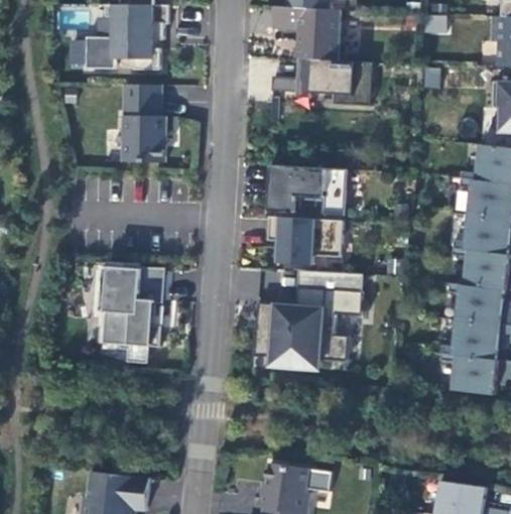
[(328,9),(328,0),(286,0),(286,6),(328,9)]
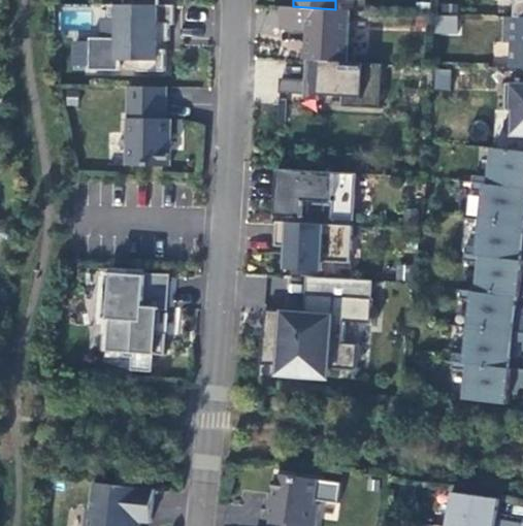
[(513,0),(513,17),(522,17),(522,0),(513,0)]
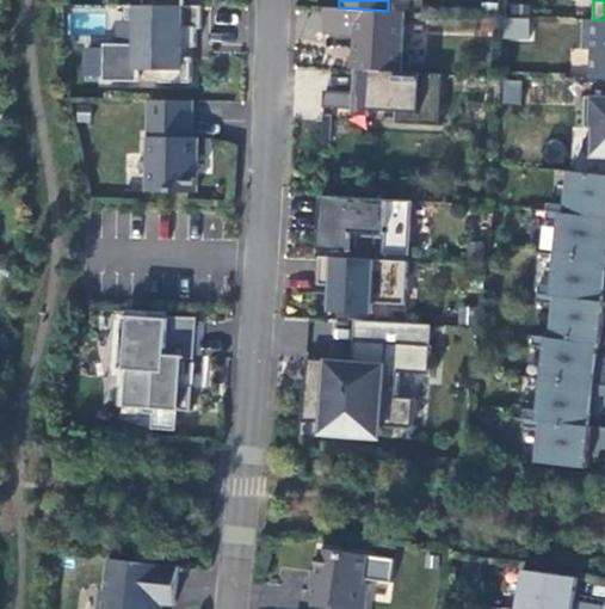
[(197,29),(197,5),(180,5),(140,5),(122,5),(122,19),(134,19),(134,69),(156,69),(156,82),(187,82),(187,56),(179,56),(179,47),(187,47),(192,47),(192,29),(197,29)]
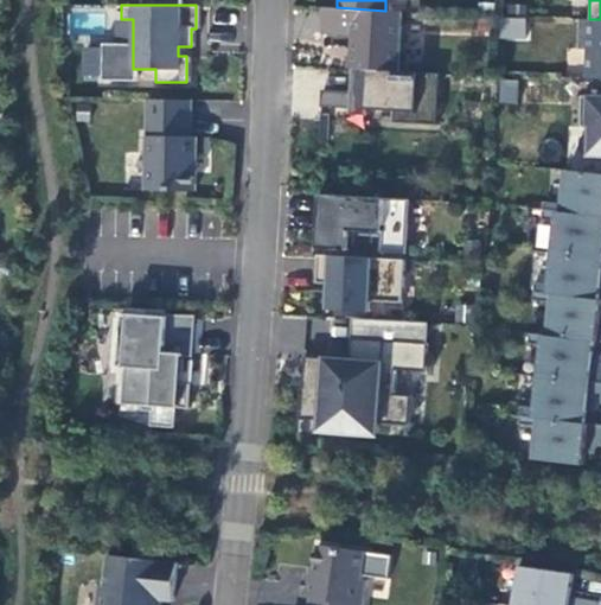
[(337,7),(321,6),(320,32),(351,33),(349,68),(364,69),(395,70),(398,11),(385,11),(337,7)]
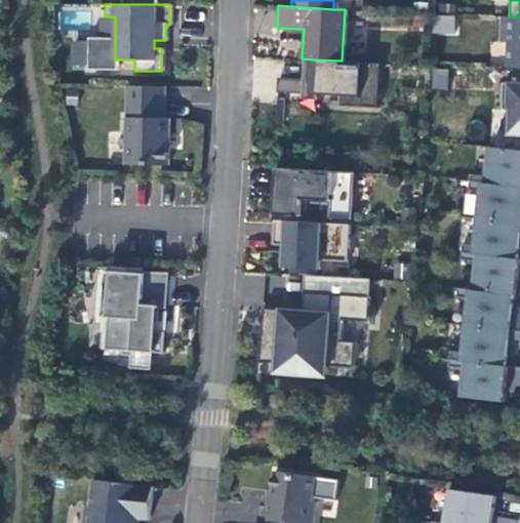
[(430,12),(428,31),(448,33),(450,14),(430,12)]
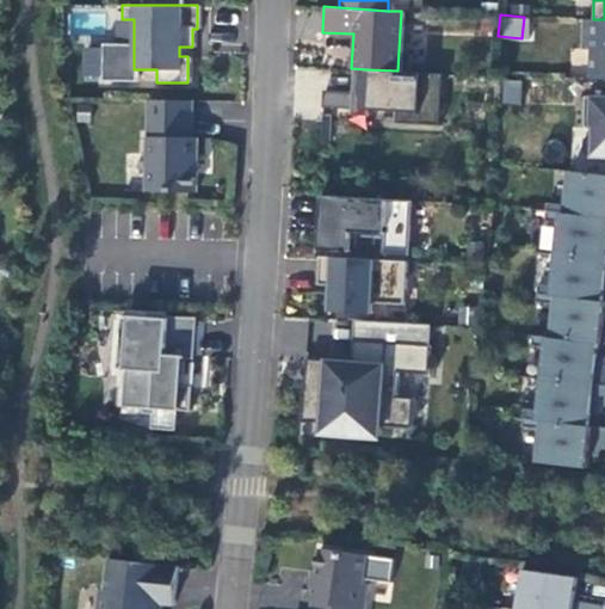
[(590,49),(588,79),(604,78),(604,19),(593,19),(582,19),(581,48),(590,49)]
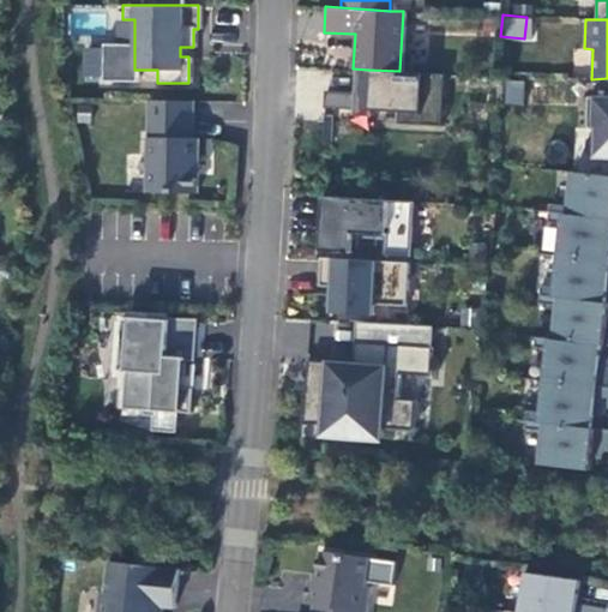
[(399,71),(368,70),(367,94),(367,109),(396,112),(395,123),(439,125),(441,73),(399,71)]
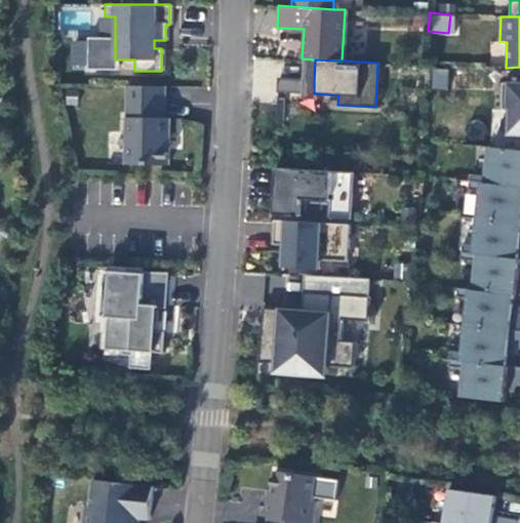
[(425,86),(441,87),(443,67),(427,66),(425,86)]
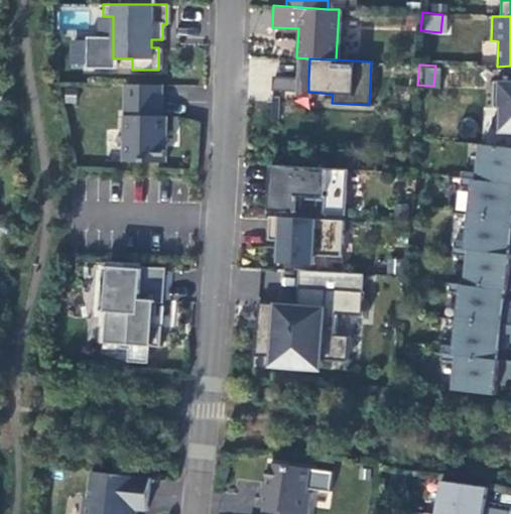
[(270,91),(296,92),(297,78),(270,76),(270,91)]
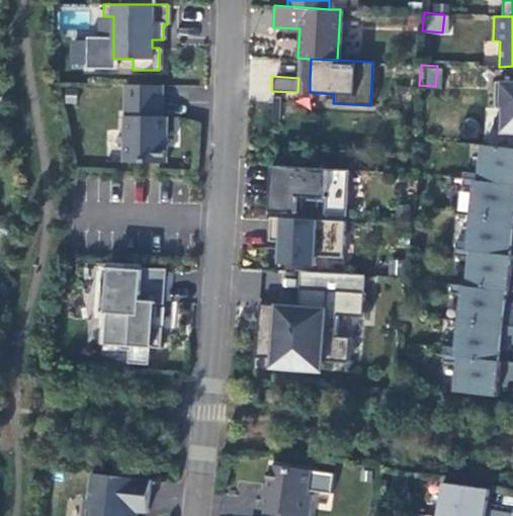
[(512,82),(494,82),(493,107),(504,108),(504,132),(512,132),(512,82)]
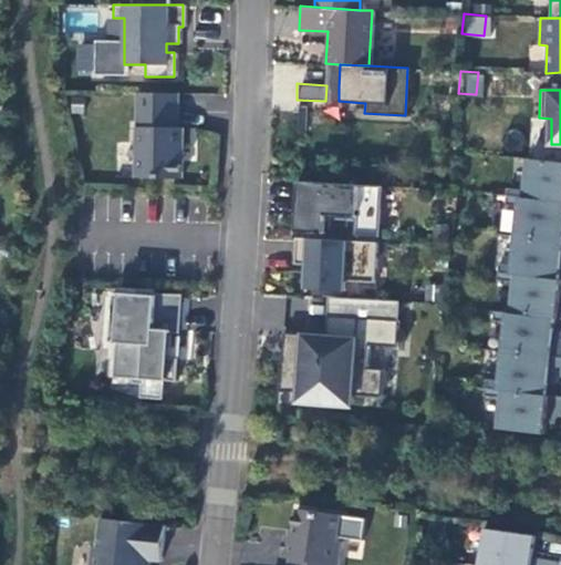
[(134,177),(179,177),(180,127),(174,127),(175,93),(135,92),(134,177)]
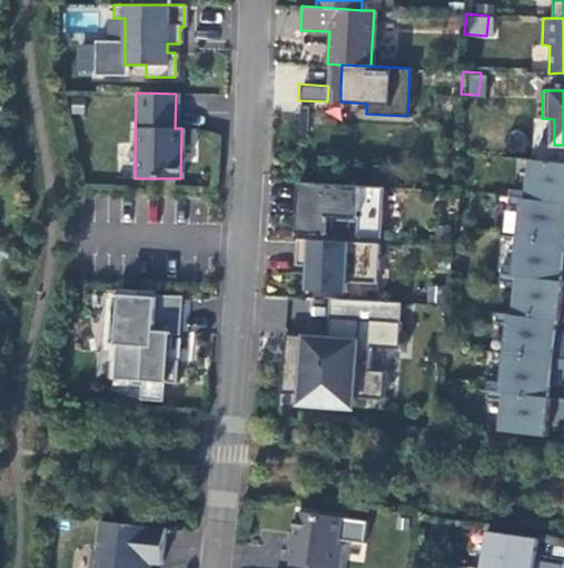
[(305,134),(306,106),(297,105),(296,134),(305,134)]
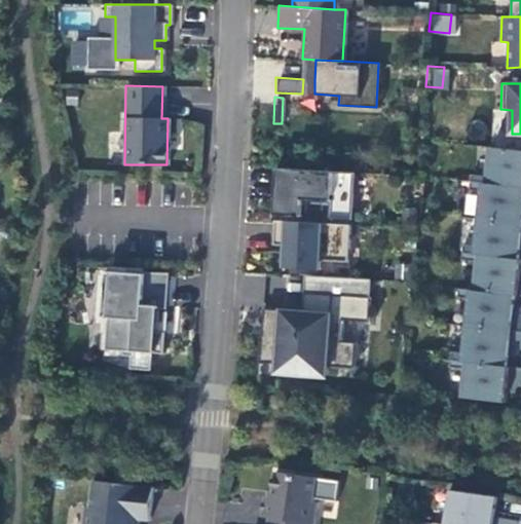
[(485,176),(469,174),(469,181),(520,187),(520,150),(488,147),(485,176)]
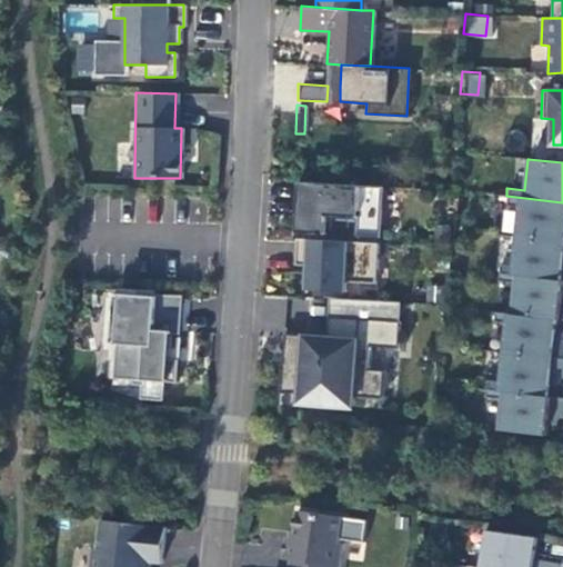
[(381,187),(297,181),(295,204),(301,204),(301,211),(295,211),(294,232),(323,235),(323,216),(354,217),(354,236),(378,237),(381,187)]
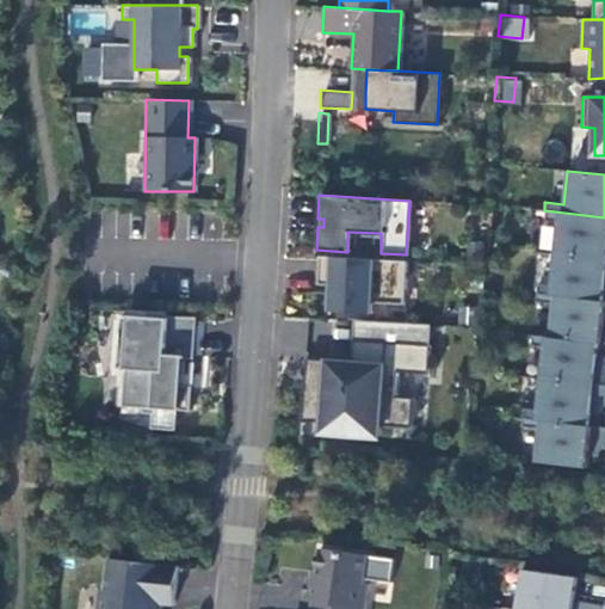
[(557,221),(554,253),(604,259),(604,217),(544,210),(543,220),(557,221)]
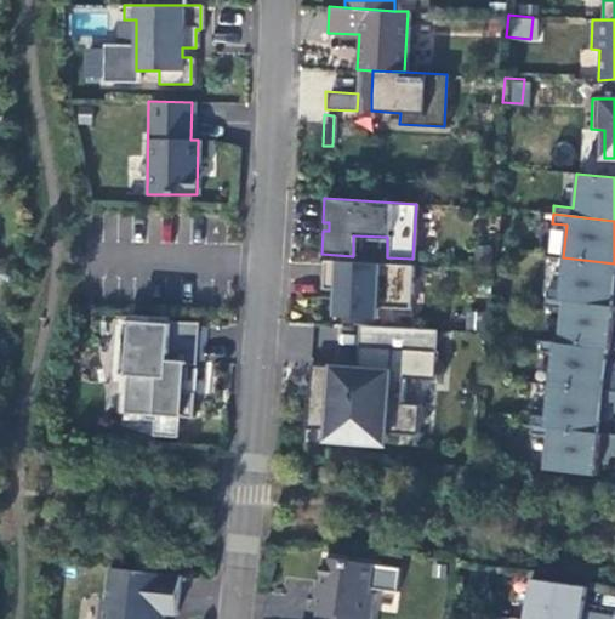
[(559,291),(545,289),(544,299),(609,306),(611,284),(614,284),(614,263),(563,257),(559,291)]
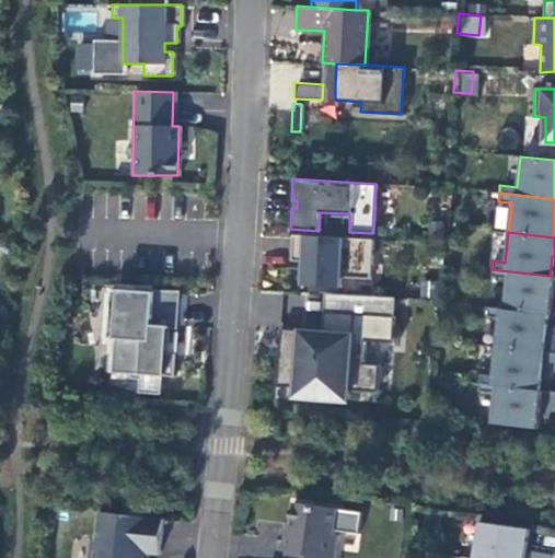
[(291,234),(289,260),(302,262),(300,285),(339,287),(339,277),(369,279),(371,239),(291,234)]
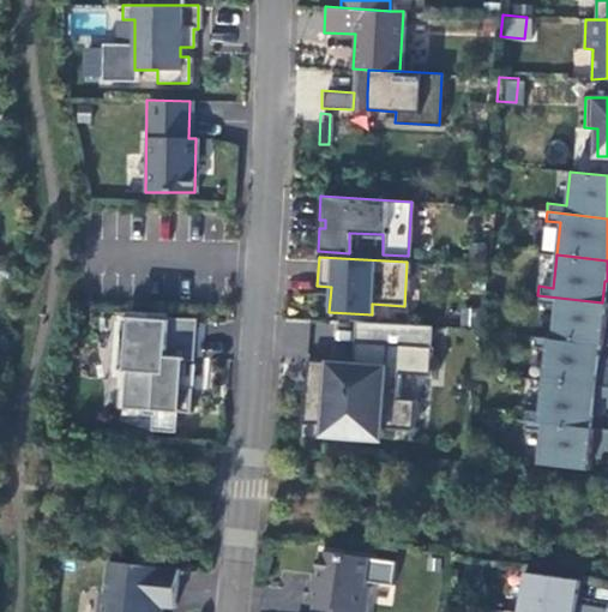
[(536,304),(555,306),(551,339),(597,345),(607,345),(607,325),(603,325),(606,303),(602,303),(537,295),(536,304)]
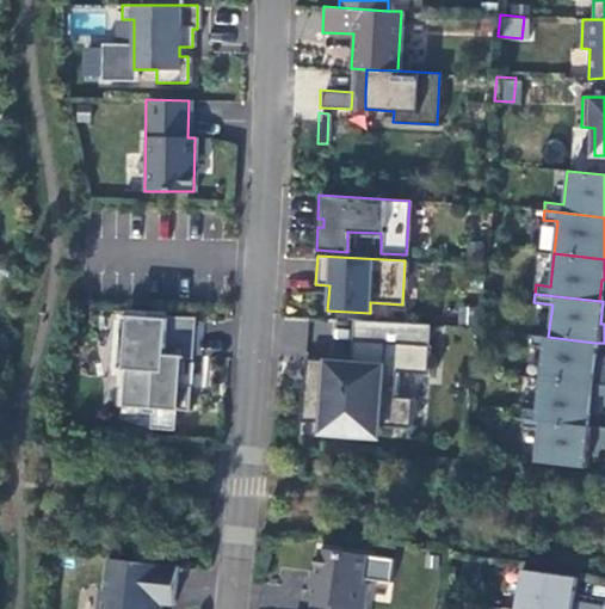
[(141,413),(149,413),(148,428),(173,430),(174,410),(187,411),(190,386),(177,385),(179,358),(191,358),(195,317),(165,317),(165,318),(118,314),(118,320),(121,320),(117,368),(125,369),(122,406),(142,407),(141,413)]
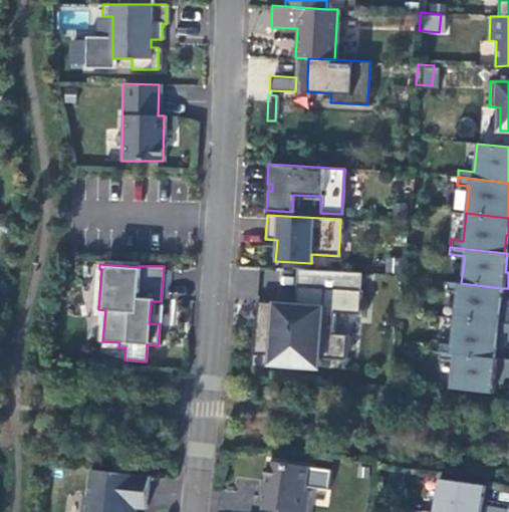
[(445,290),(457,291),(454,318),(508,323),(508,307),(498,306),(500,288),(461,283),(446,282),(445,290)]
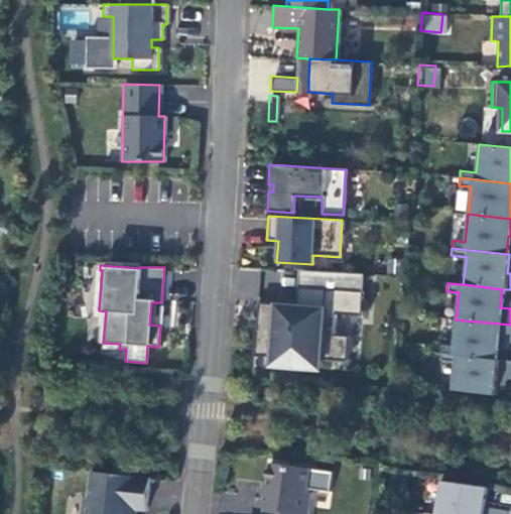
[(302,306),(257,302),(252,367),(253,367),(254,355),(271,356),(270,364),(298,366),(298,362),(318,364),(320,359),(345,361),(347,336),(333,335),(334,313),(360,314),(361,291),(303,287),(302,306)]
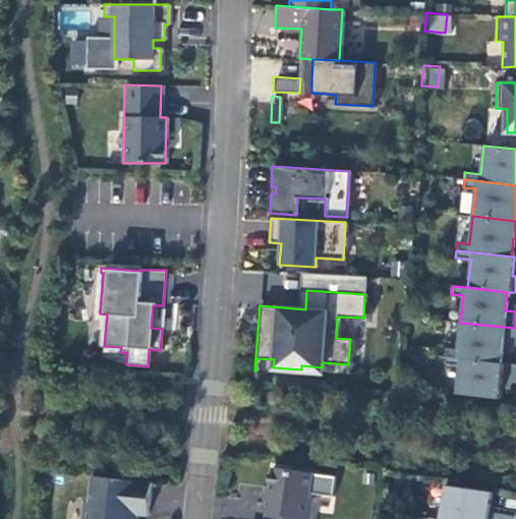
[(444,356),(500,362),(502,344),(515,345),(515,328),(460,323),(457,350),(445,349),(444,356)]
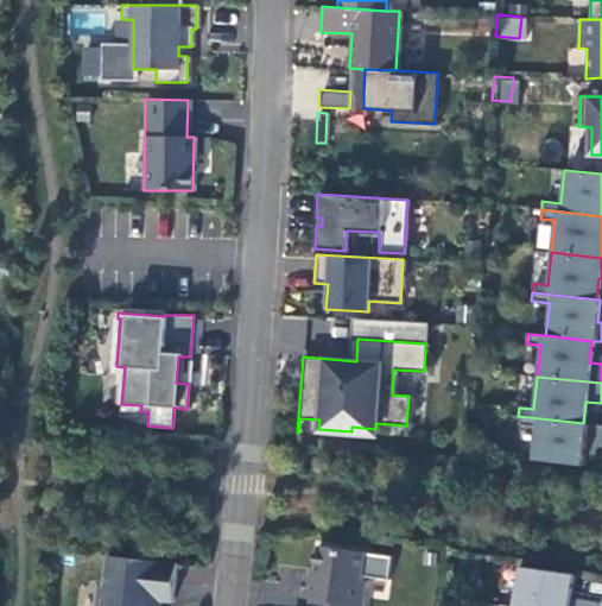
[(601,425),(583,423),(518,416),(517,425),(536,427),(532,460),(582,465),(584,443),(601,444),(601,425)]
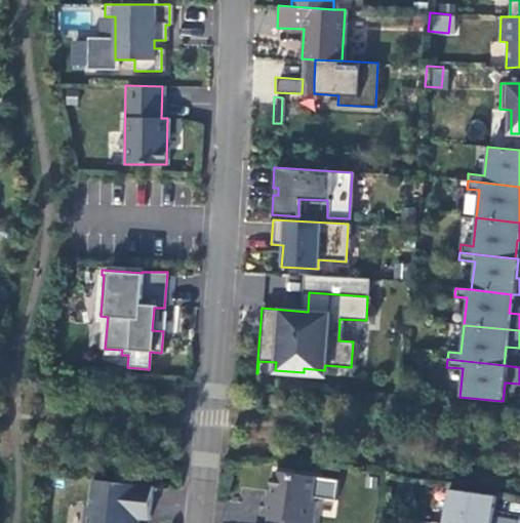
[(311,497),(314,476),(272,470),(269,496),(261,495),(258,515),(266,516),(265,522),(311,522),(315,500),(311,500),(311,497)]
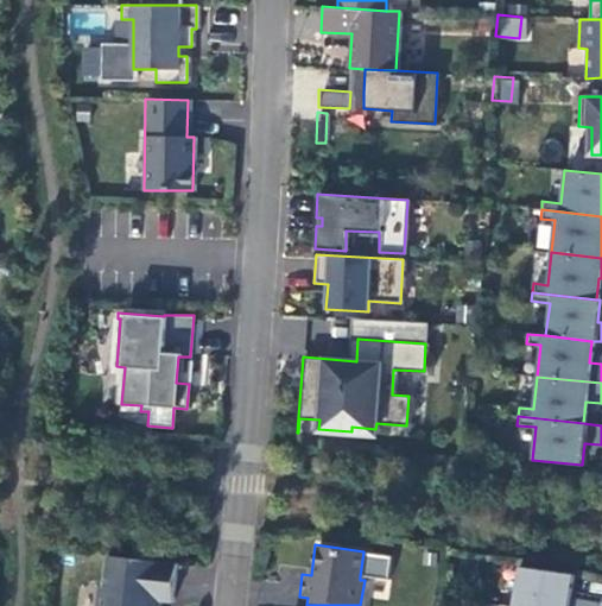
[(175,562),(106,555),(102,586),(96,586),(94,605),(151,605),(152,598),(170,600),(175,562)]
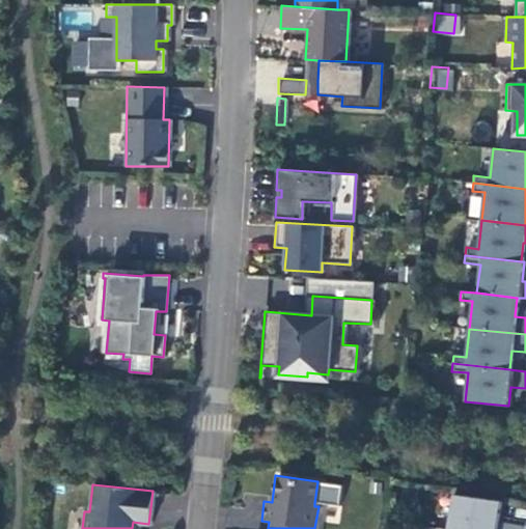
[(451,494),(445,528),(523,528),(524,525),(523,524),(523,525),(496,521),(499,500),(451,494)]
